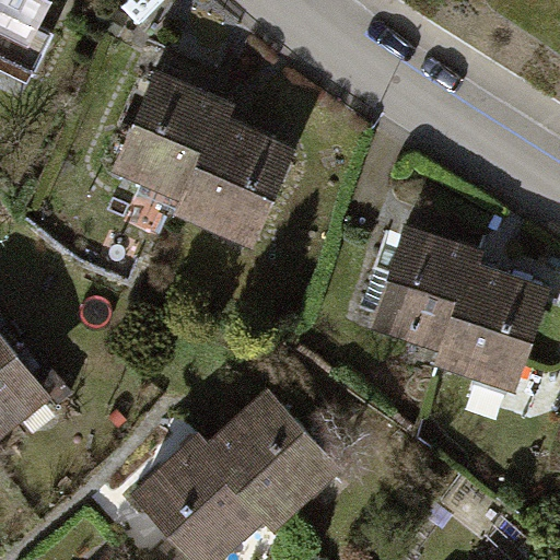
[(0,0),(0,56),(30,70),(51,26),(35,19),(44,0),(0,0)]
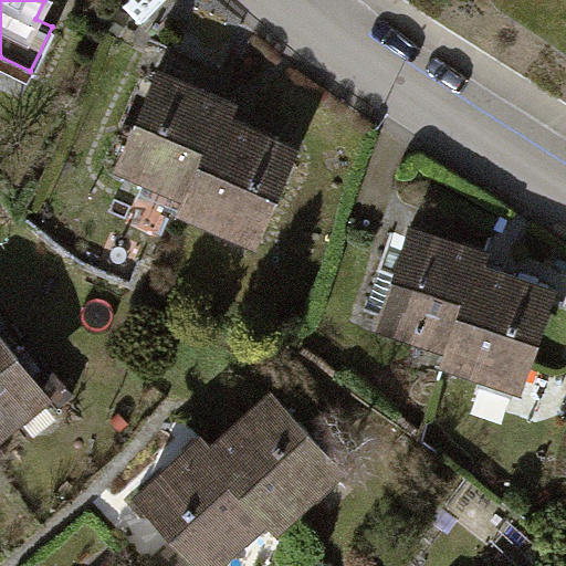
[(116,157),(187,188),(217,118),(223,105),(153,74),(116,157)]
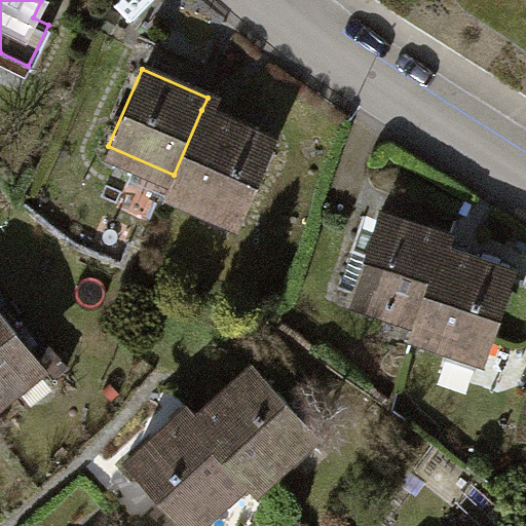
[(219,118),(201,110),(174,175),(170,184),(237,214),(269,140),(219,118)]
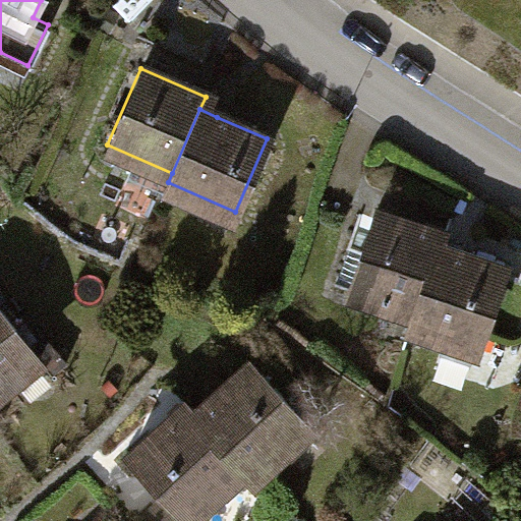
[(346,288),(413,313),(438,247),(443,234),(375,210),(346,288)]
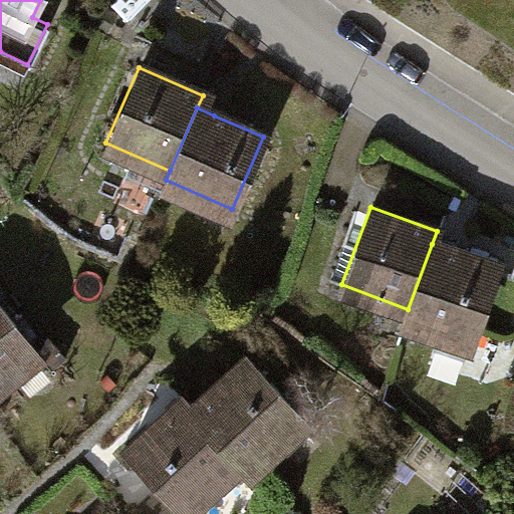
[(502,269),(432,244),(408,309),(405,317),(438,330),(433,343),(460,353),(465,340),(474,344),(502,269)]
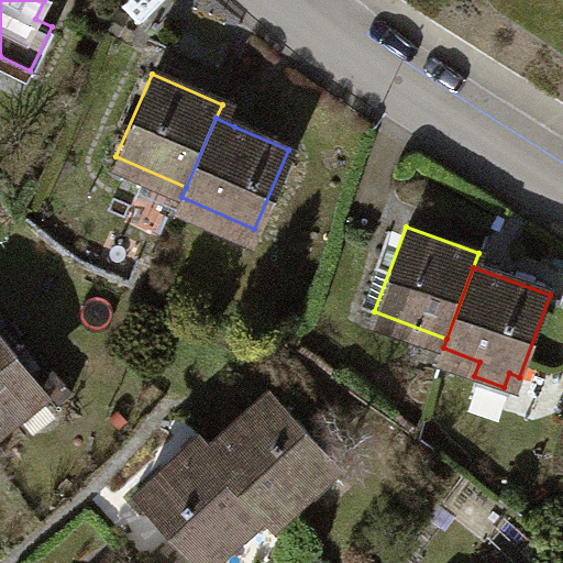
[(0,338),(0,423),(41,395),(0,338)]
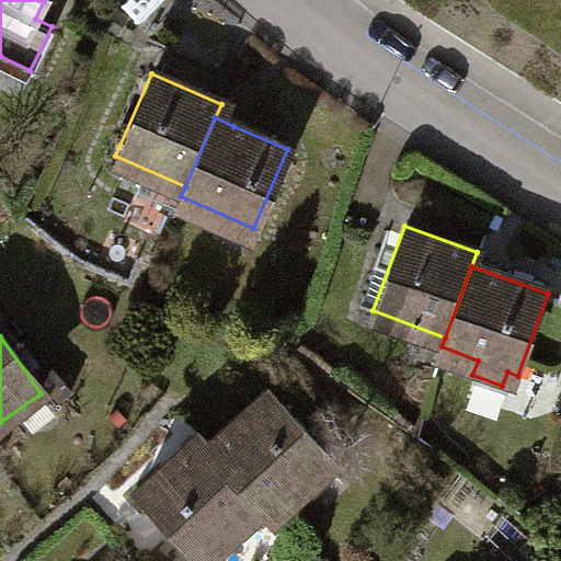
[(268,389),(206,444),(259,504),(268,516),(332,461),(268,389)]
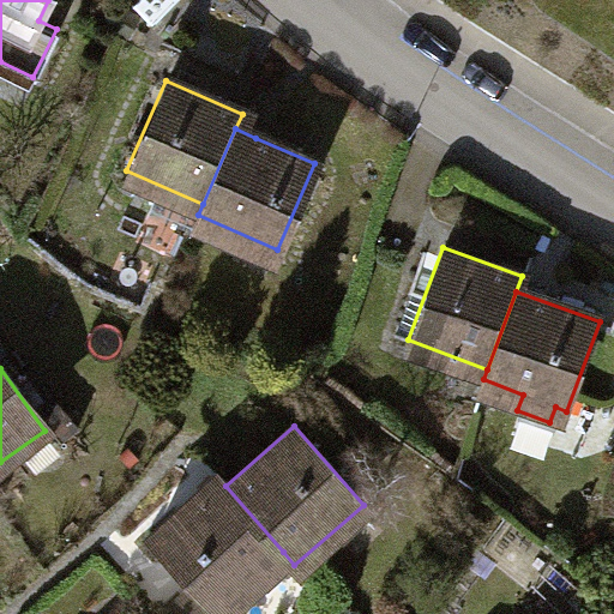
[(218,609),(283,552),(226,486),(217,476),(151,534),(218,609)]
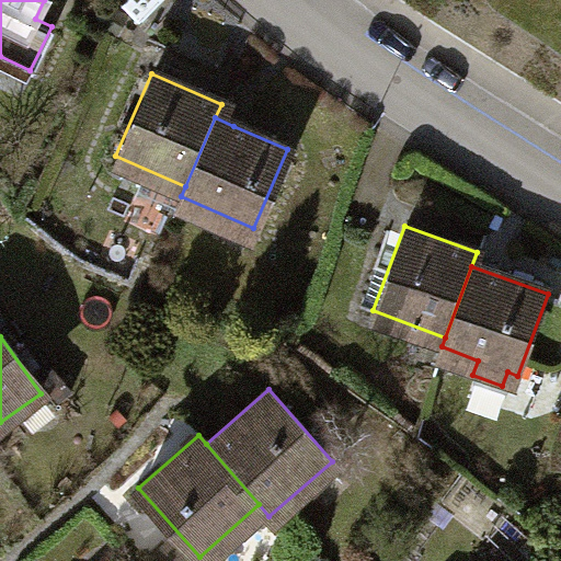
All buildings are outlined.
